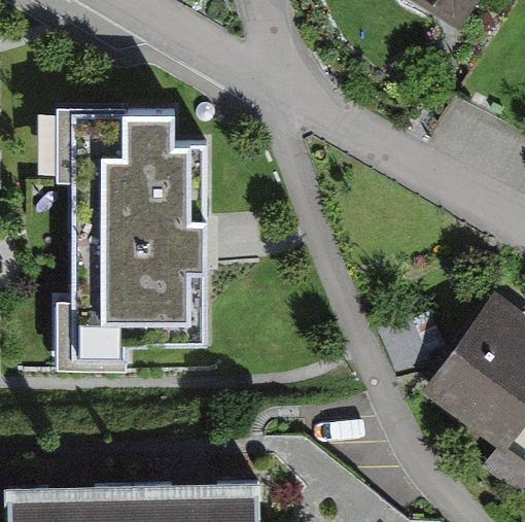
[(409,0),(461,31),(480,0),(409,0)]
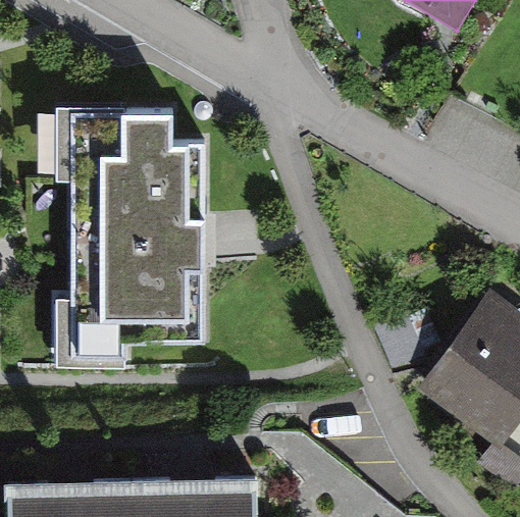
[(59,288),(59,362),(128,361),(128,335),(208,334),(206,130),(170,130),(170,95),(55,96),(56,171),(69,170),(70,288),(59,288)]
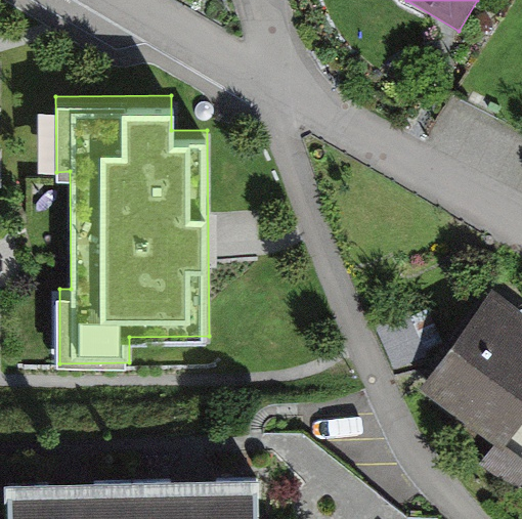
[(521,323),(486,299),(416,401),(487,451),(512,417),(521,423),(521,348),(511,342),(521,326),(521,323)]
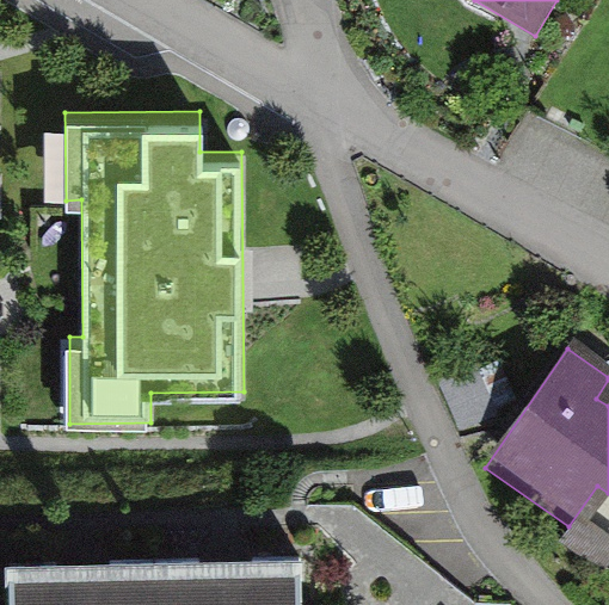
[(301,604),(300,559),(227,561),(227,604),(301,604)]
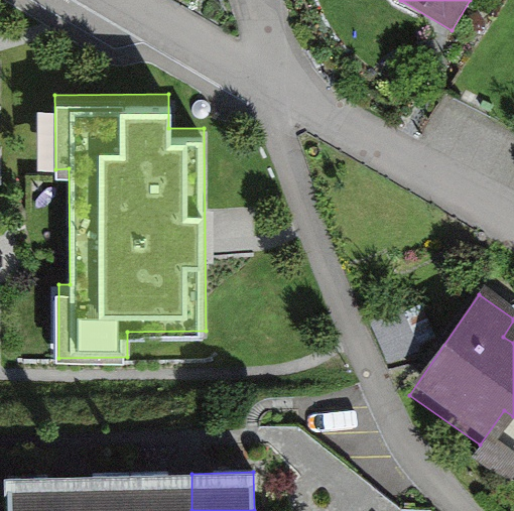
[(191,510),(191,474),(129,476),(130,510),(191,510)]
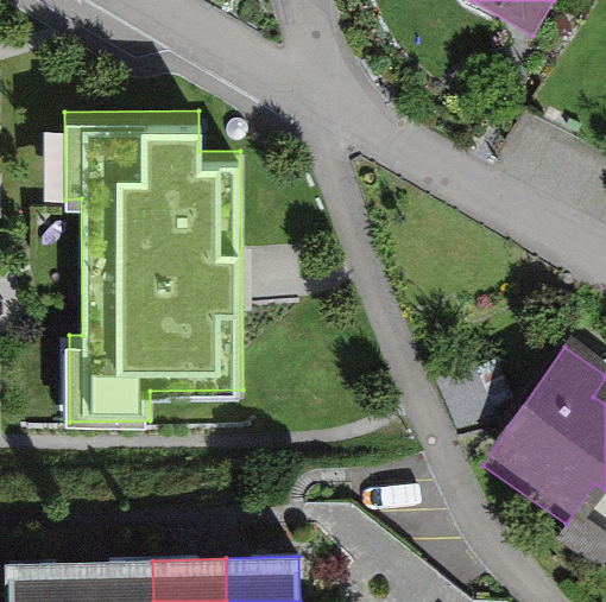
[(153,601),(152,561),(80,562),(80,601),(153,601)]
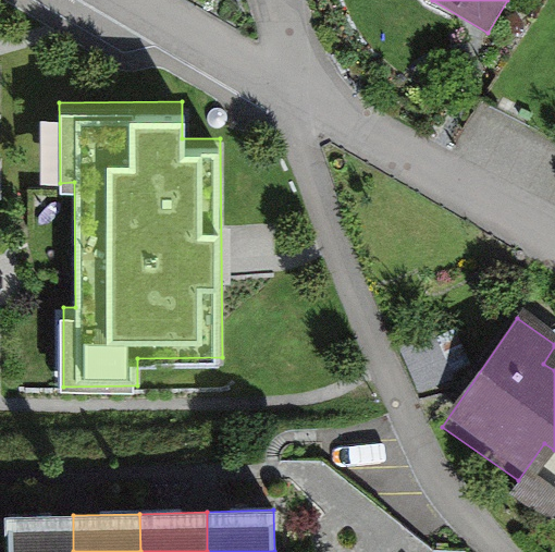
[(73,551),(73,515),(7,517),(7,551),(73,551)]
